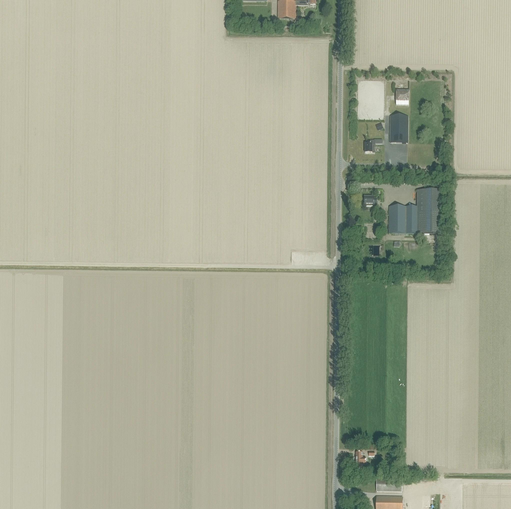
[(295,0),(277,0),(277,17),(295,17),(295,4),(295,0)]
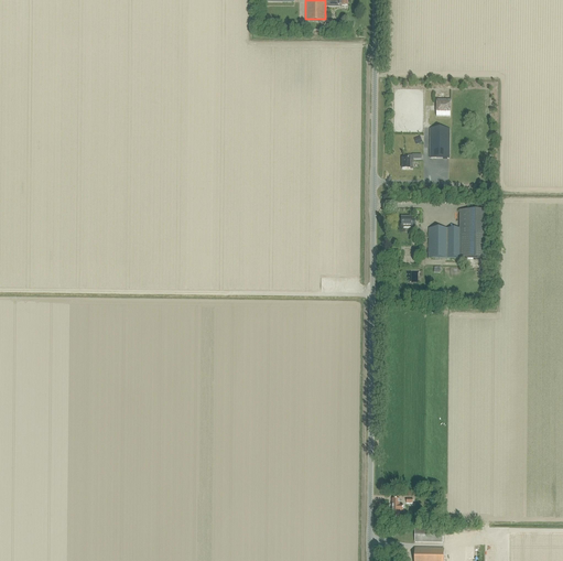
[(450,114),(450,97),(435,96),(435,114),(450,114)]
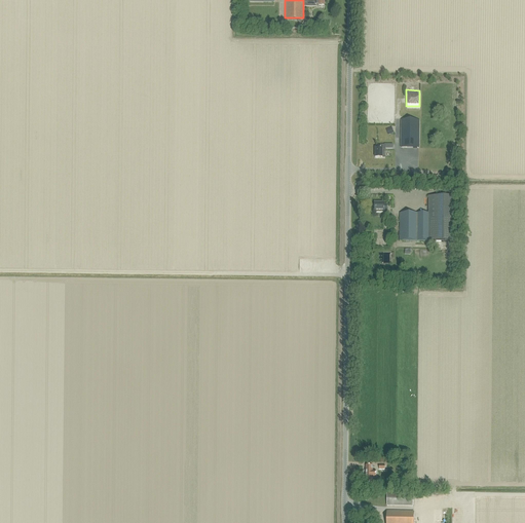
[(418,145),(418,118),(400,117),(400,145),(418,145)]
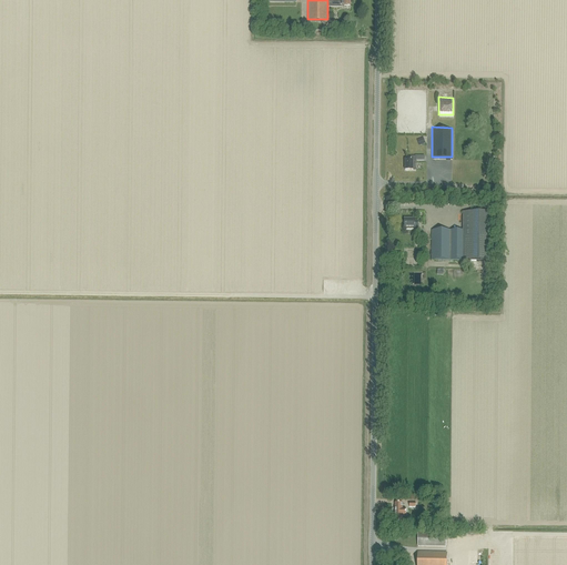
[(414,158),(414,153),(406,153),(406,157),(404,157),(404,168),(415,168),(415,158),(414,158)]
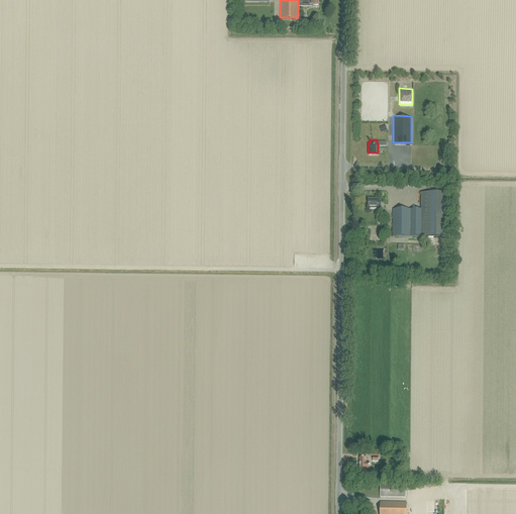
[(392,207),(392,234),(398,234),(448,234),(449,190),(420,190),(420,207),(410,207),(392,207)]
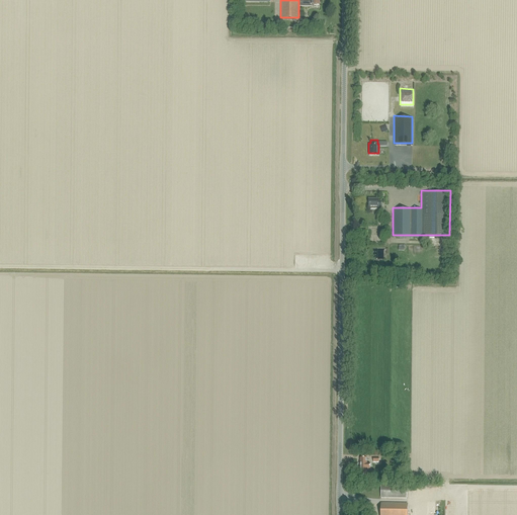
[(380,206),(380,199),(377,199),(377,197),(367,197),(367,204),(368,204),(368,206),(380,206)]
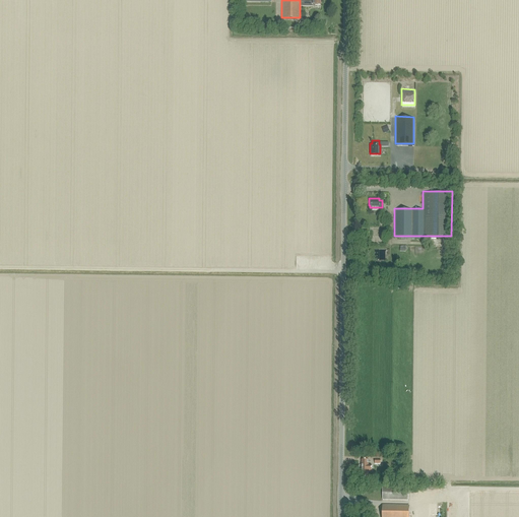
[(368,457),(361,457),(361,475),(368,475),(368,469),(371,469),(371,462),(368,462),(368,457)]
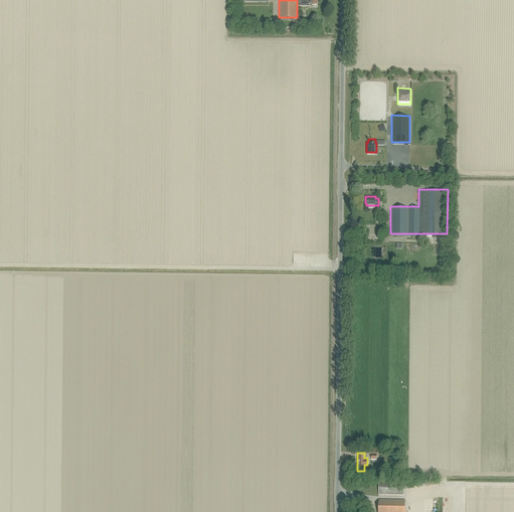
[(403,493),(403,480),(378,480),(378,492),(403,493)]
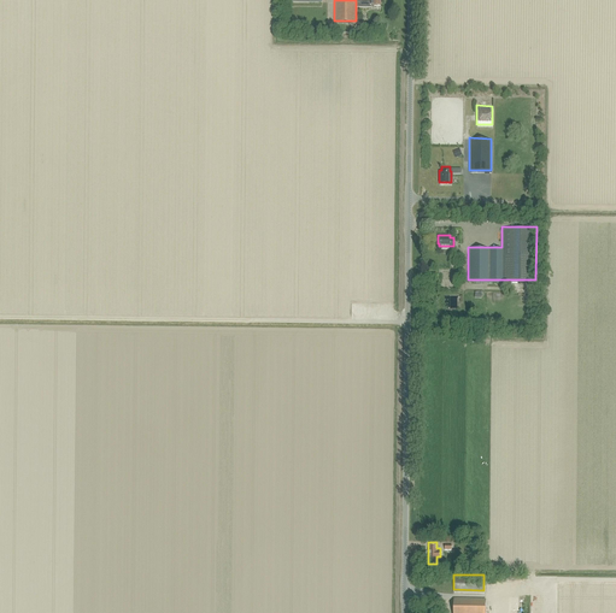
[(453,595),(452,612),(484,612),(485,596),(453,595)]
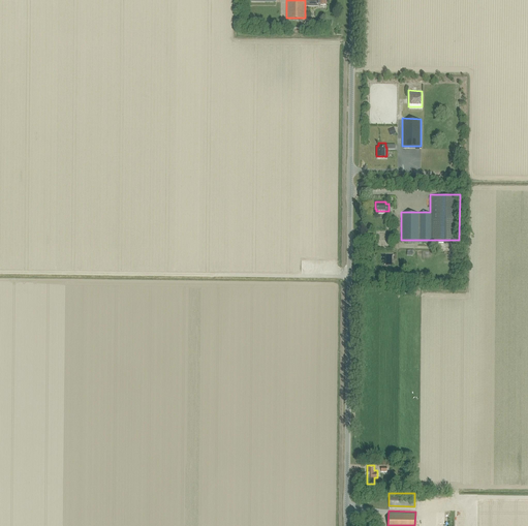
All buildings are outlined.
